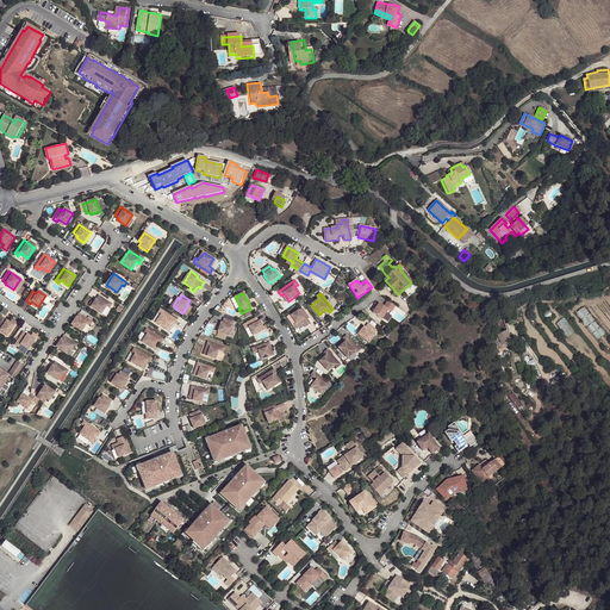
[(99,296),(92,306),(101,313),(106,306),(110,307),(112,304),(99,296)]
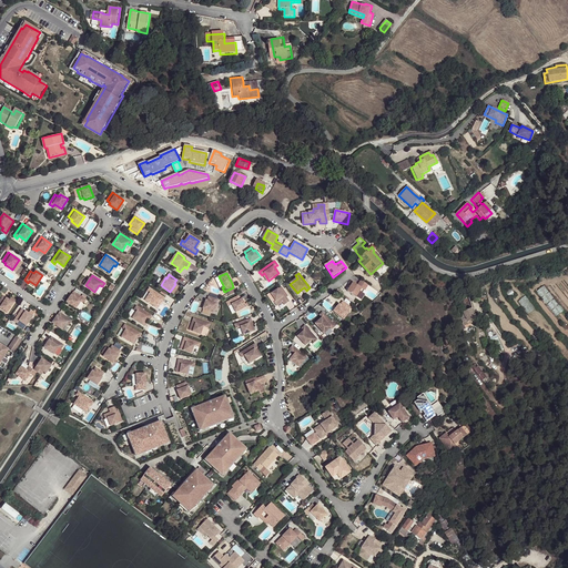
[(367,284),(361,280),(356,285),(352,283),(347,291),(356,296),(362,288),(364,290),(367,284)]
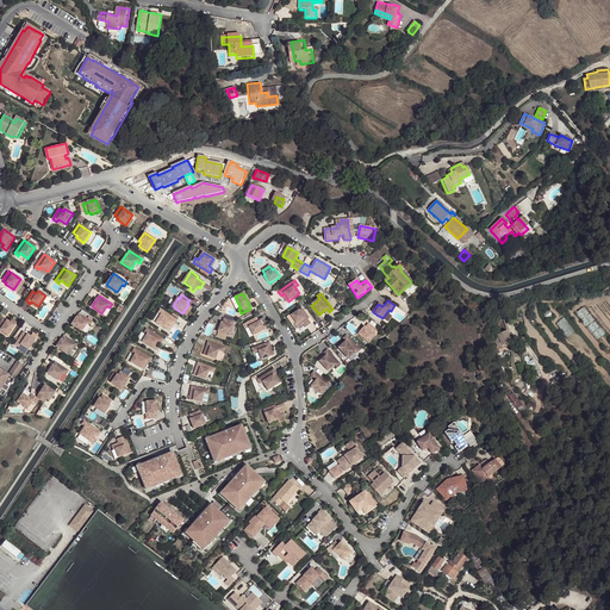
[(605,332),(584,305),(574,312),(596,340),(605,332)]
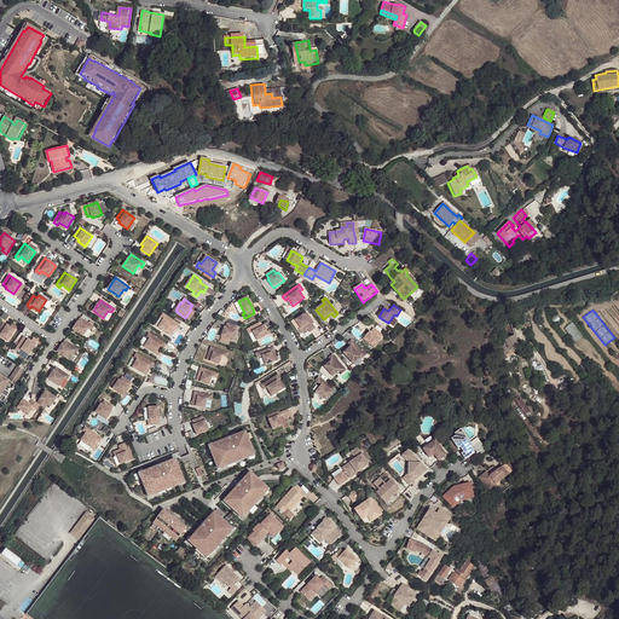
[(307,329),(310,333),(316,329),(312,324),(311,322),(312,320),(307,313),(295,320),(301,328),(299,330),(301,334),(307,329)]
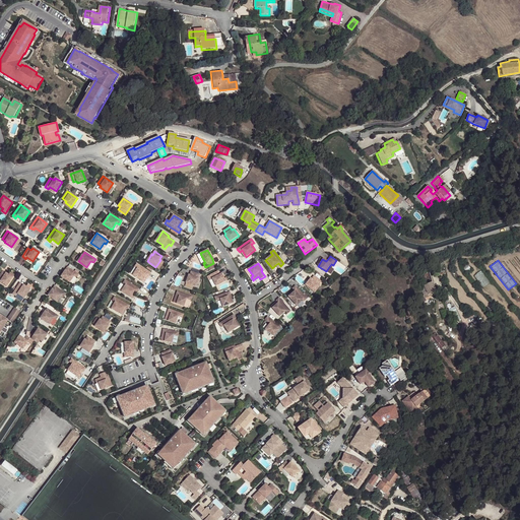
[(137,269),(133,276),(142,282),(146,275),(148,276),(149,276),(151,273),(137,264),(135,267),(137,269)]
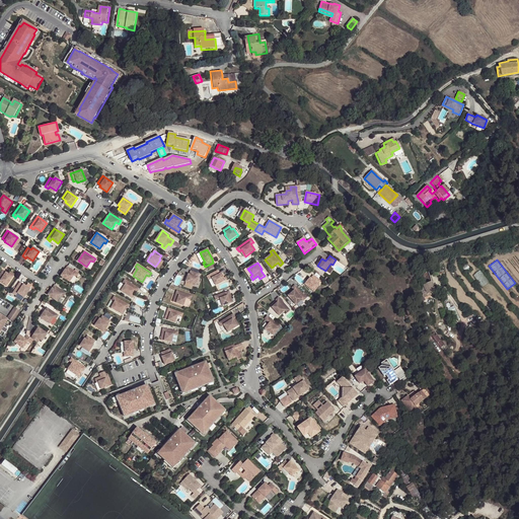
[(67,267),(61,276),(70,282),(74,276),(76,278),(78,274),(67,267)]
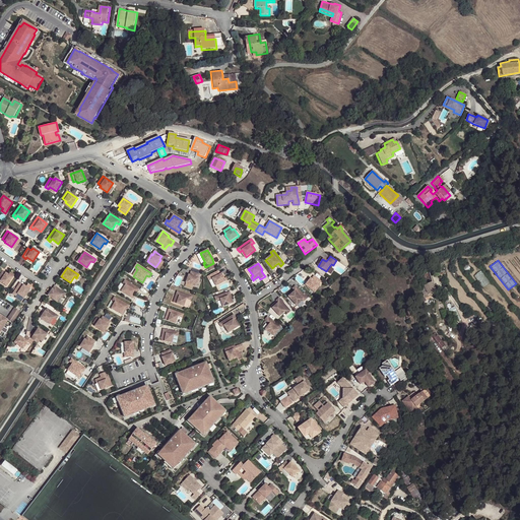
[(12,277),(2,270),(0,273),(0,281),(6,286),(12,277)]
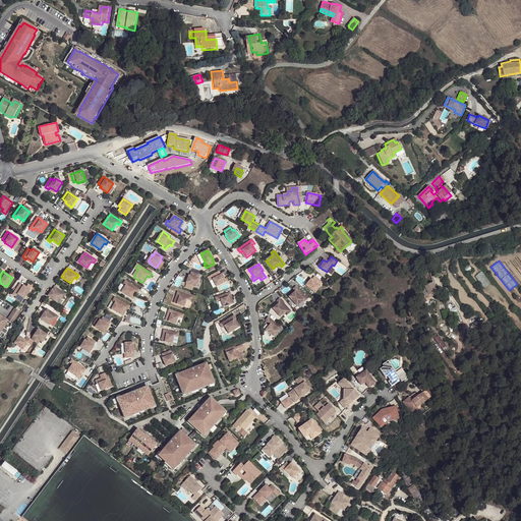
[(200,276),(191,272),(190,276),(189,276),(186,284),(196,287),(199,280),(198,279),(200,276)]
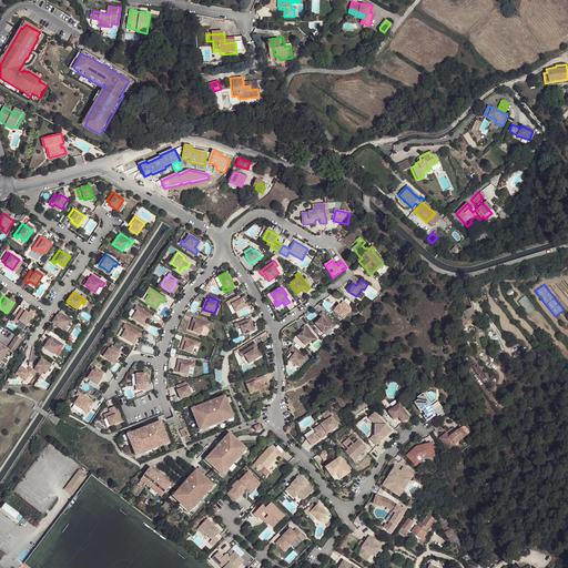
[(240,296),(231,301),(236,313),(247,307),(243,300),(241,300),(240,296)]
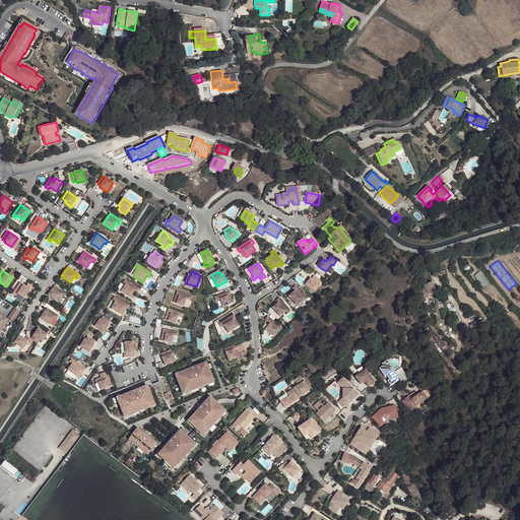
[(480,271),(474,276),(483,287),(491,282),(480,271)]
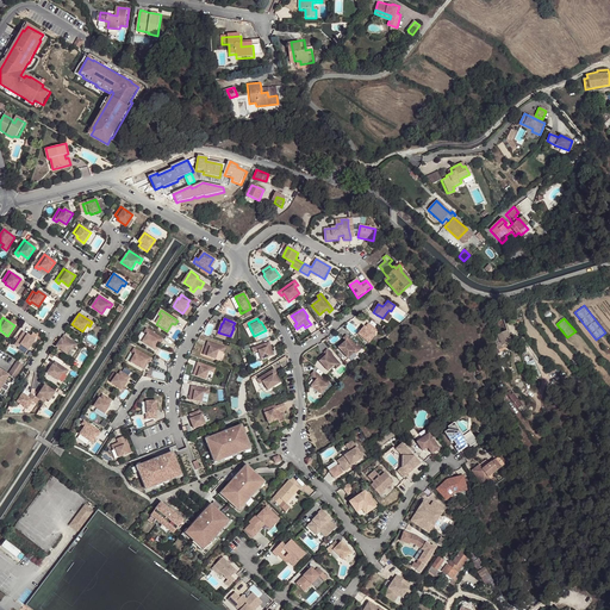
[(368,324),(366,328),(365,327),(359,335),(369,343),(375,335),(374,334),(377,330),(368,324)]
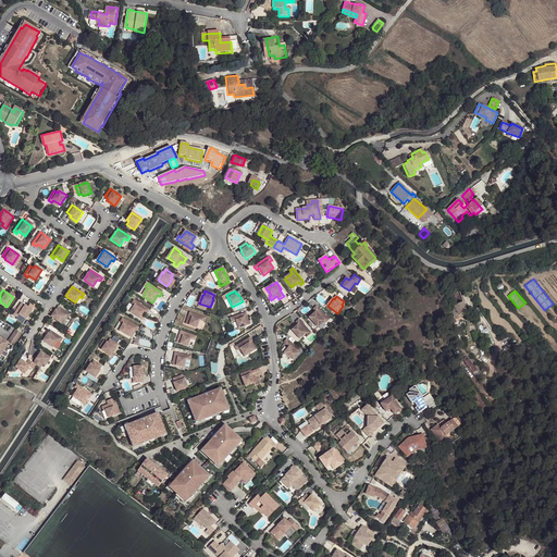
[(131,312),(140,319),(145,312),(147,313),(150,310),(137,302),(134,300),(132,304),(135,306),(131,312)]
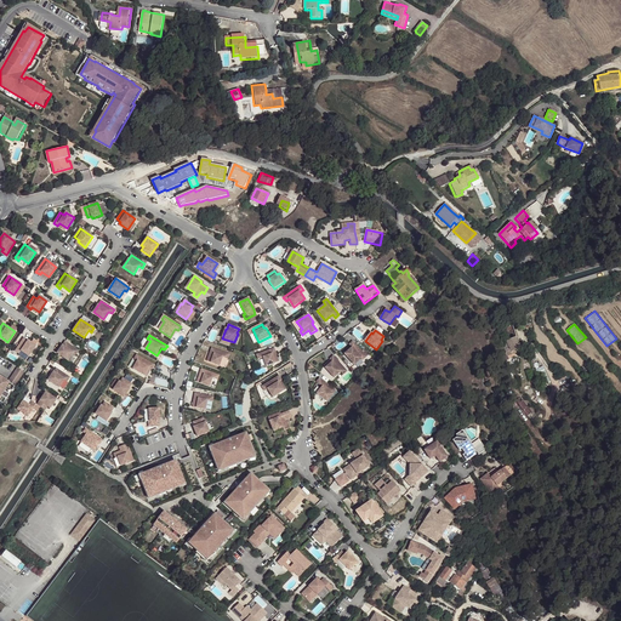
[(516,336),(507,340),(511,352),(520,348),(516,336)]
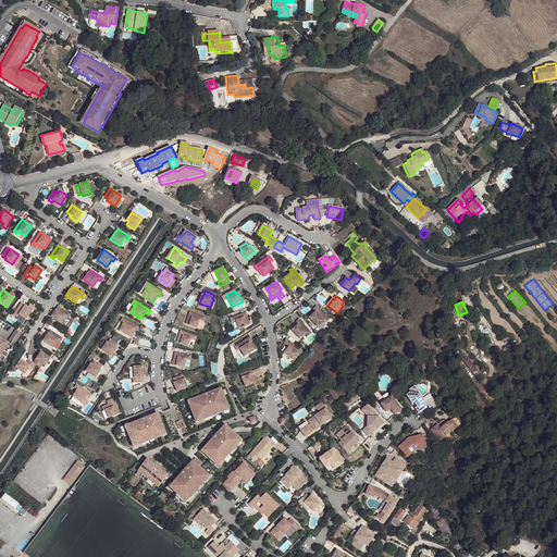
[(22,302),(13,314),(16,317),(19,314),(25,319),(32,310),(22,302)]
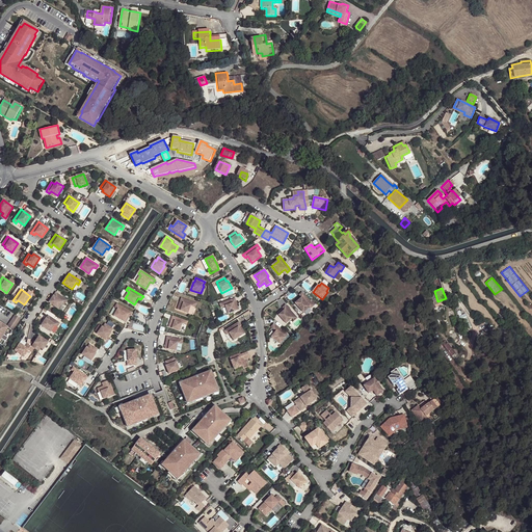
[(56,293),(49,302),(58,309),(62,302),(64,303),(68,300),(56,293)]
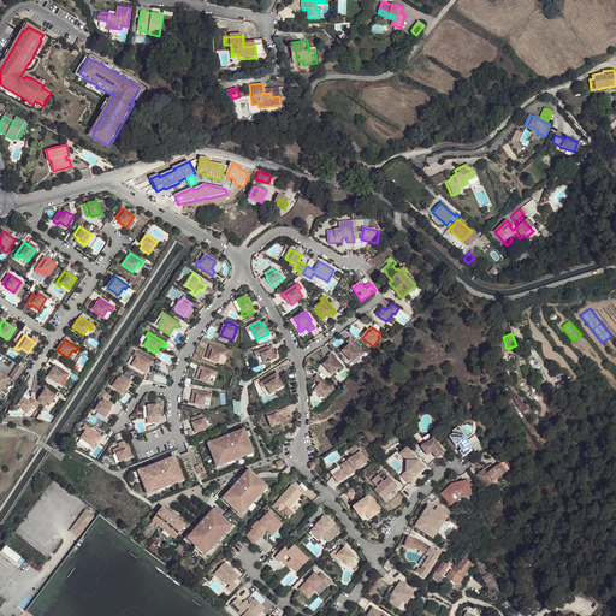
[(349,345),(342,351),(351,362),(359,356),(360,357),(363,354),(350,339),(347,342),(347,343),(349,345)]
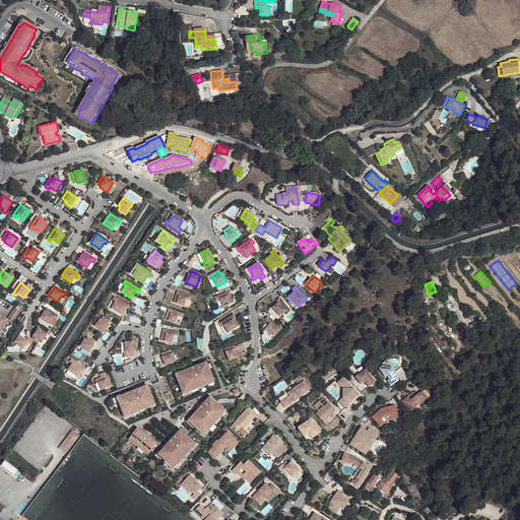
[(178,291),(174,303),(184,306),(187,299),(189,300),(191,301),(192,297),(178,291)]
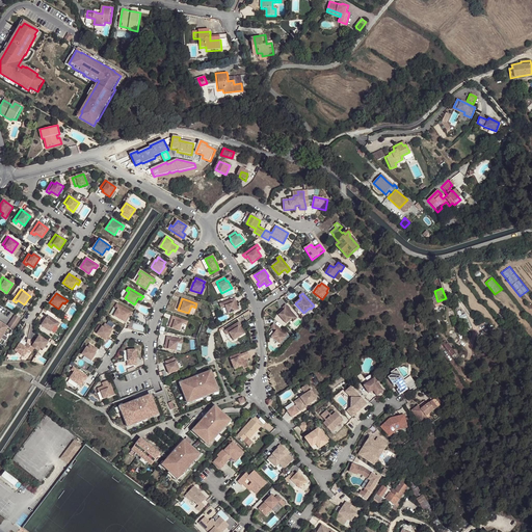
[(236,298),(220,303),(221,308),(227,306),(229,313),(239,310),(236,298)]
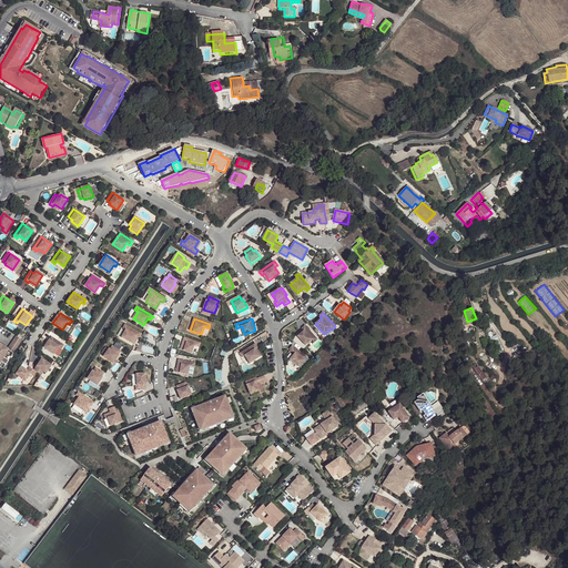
[(125,331),(122,337),(132,343),(137,336),(139,337),(141,334),(125,325),(123,328),(125,331)]
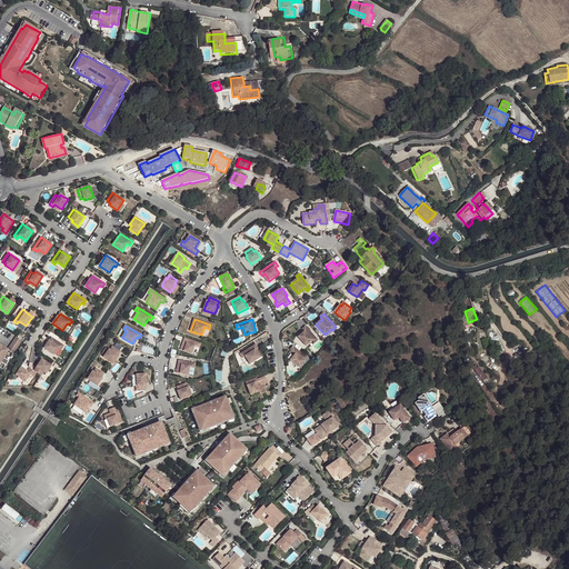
[(306,326),(302,329),(302,330),(305,331),(298,337),(306,346),(312,340),(315,343),(318,340),(306,326)]
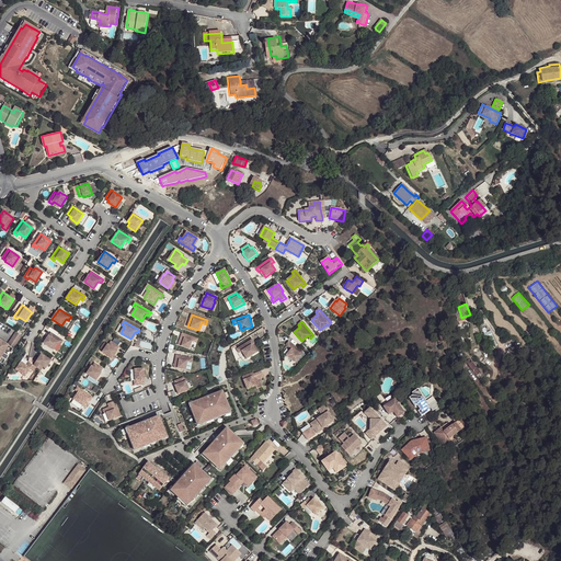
[(481,334),(488,347),(494,345),(489,331),(481,334)]
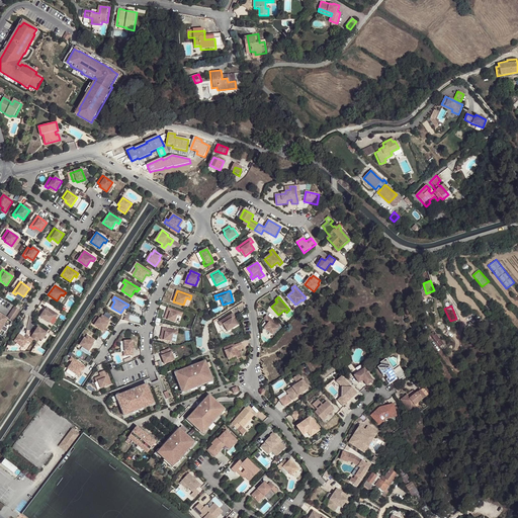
[(14,307),(8,315),(14,319),(19,310),(14,307)]
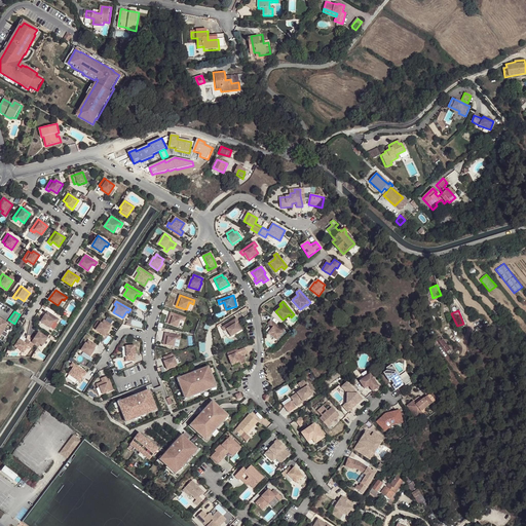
[(47,311),(40,322),(49,328),(53,321),(55,323),(59,318),(47,311)]
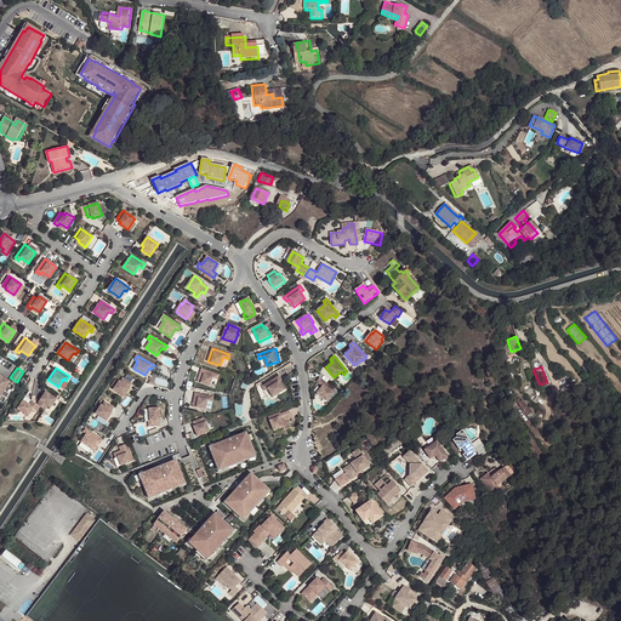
[(201,369),(197,382),(209,387),(212,377),(215,379),(217,380),(220,375),(201,369)]
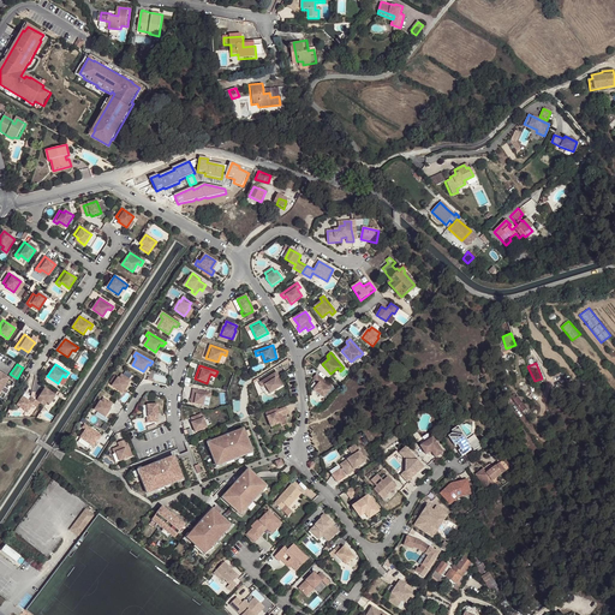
[(0,396),(4,399),(15,381),(9,377),(0,371),(0,396)]
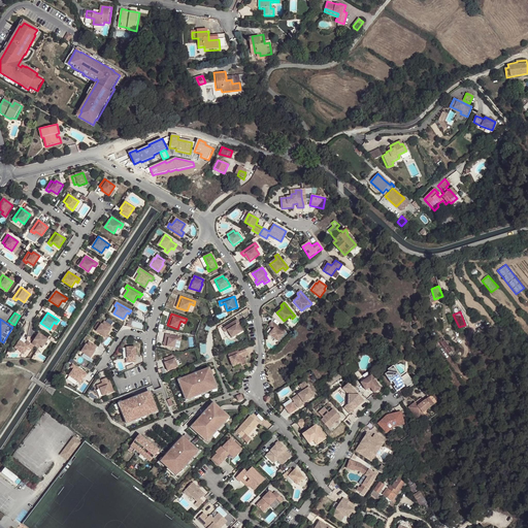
[(237,320),(223,329),(225,333),(227,331),(232,338),(241,332),(237,325),(239,324),(239,323),(237,320)]
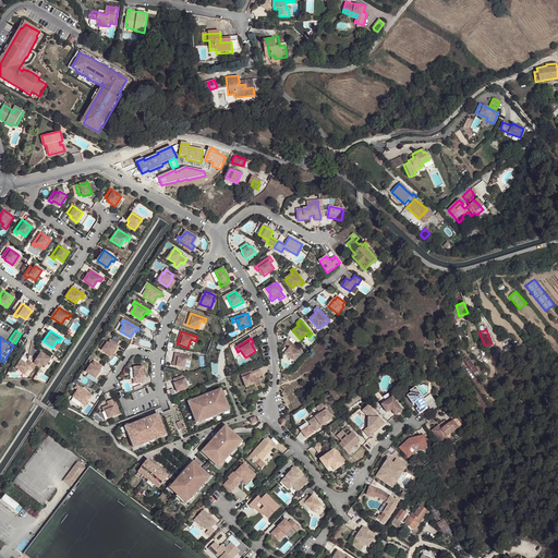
[(102,351),(112,358),(117,350),(117,349),(119,346),(110,340),(108,343),(107,343),(102,351)]
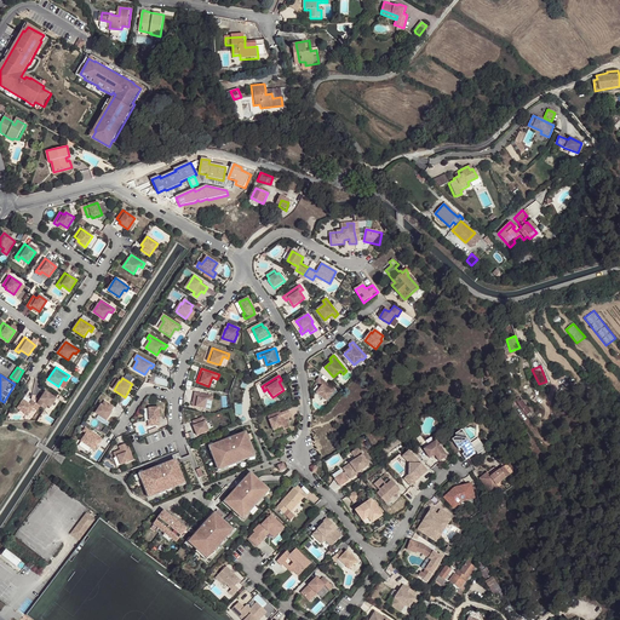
[(336,390),(319,378),(316,382),(322,385),(316,392),(327,401),(336,390)]
